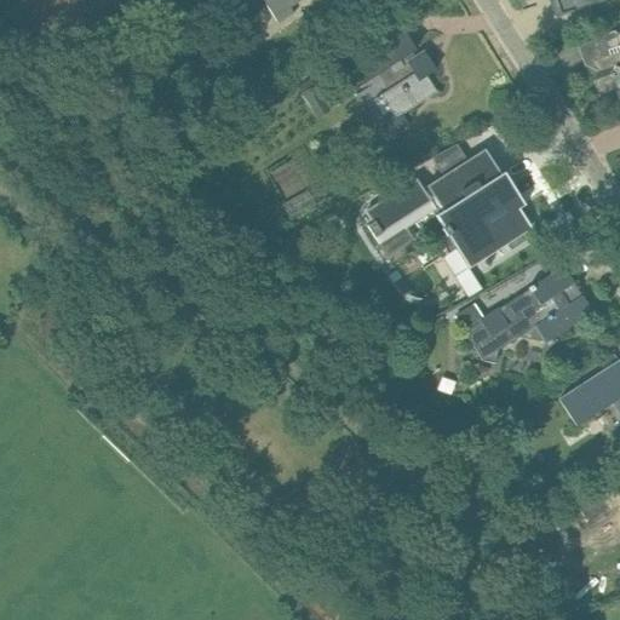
[(216,0),(225,16),(248,0),(263,0),(269,9),(277,23),(294,13),(290,6),(299,0),(331,0),(336,7),(328,12),(336,24),(357,10),(350,0),(216,0)]
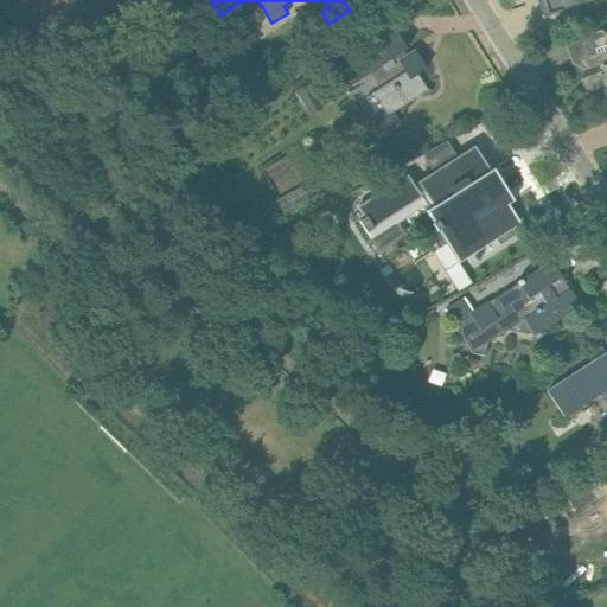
[(371,94),(382,109),(387,107),(390,112),(427,89),(416,75),(426,68),(415,50),(401,59),(397,55),(407,49),(394,29),(332,68),(346,89),(368,75),(378,89),(371,94)]
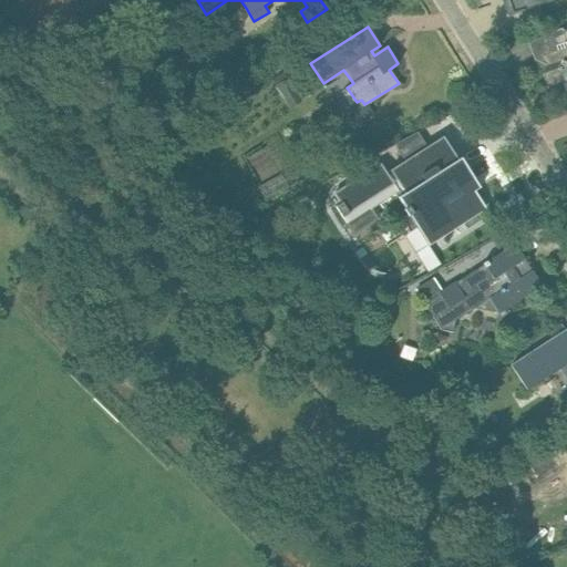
[(544,70),(542,73),(547,89),(566,81),(566,29),(562,31),(552,34),(557,50),(542,55),(546,65),(544,70)]
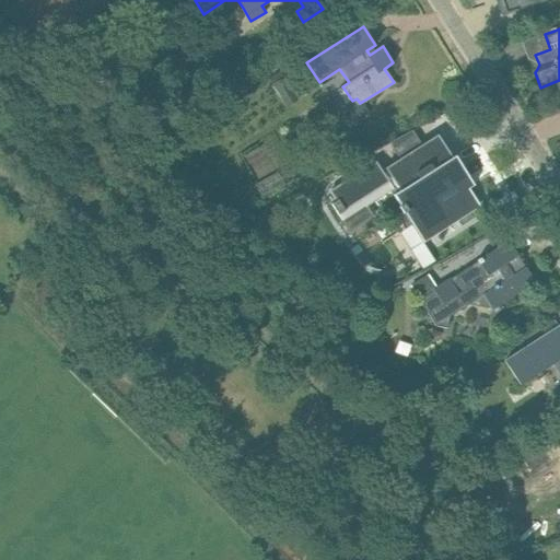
[(284,76),(271,84),(281,100),(294,91),(284,76)]
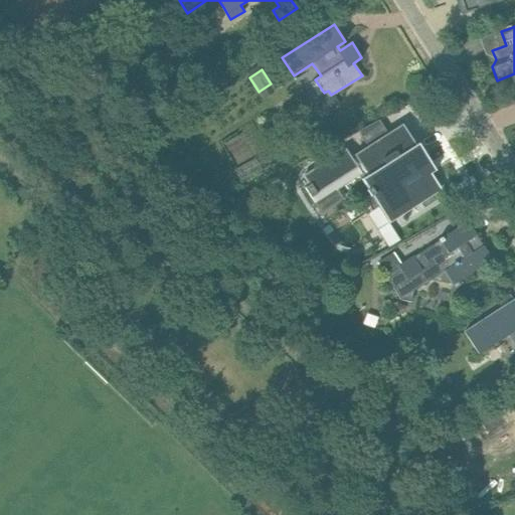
[(346,148),(305,175),(310,184),(305,188),(311,197),(315,203),(317,206),(321,212),(343,198),(340,192),(337,188),(360,172),(364,178),(373,194),(368,197),(374,207),(379,204),(388,218),(389,220),(415,204),(420,201),(423,206),(436,198),(433,193),(432,191),(438,186),(424,165),(430,162),(417,144),(413,146),(412,144),(413,144),(402,126),(388,135),(368,147),(352,158),(346,148)]
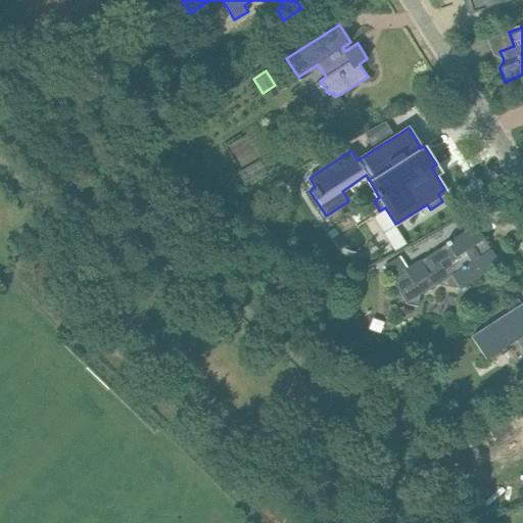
[(461,287),(482,274),(500,264),(475,226),(391,278),(407,302),(418,305),(420,294),(438,283),(461,287)]
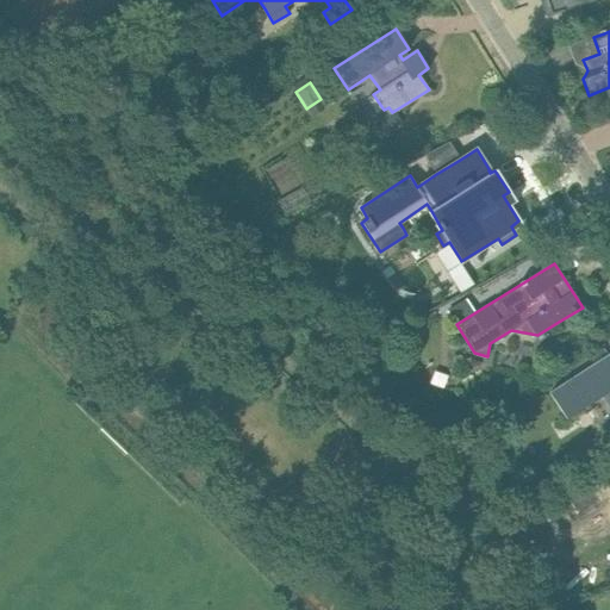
[(609,354),(549,392),(566,419),(602,397),(609,410),(609,354)]
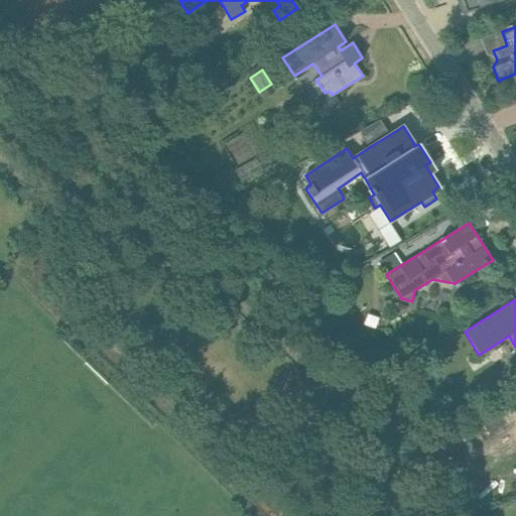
[(515,411),(515,406),(514,403),(496,413),(501,420),(515,411)]
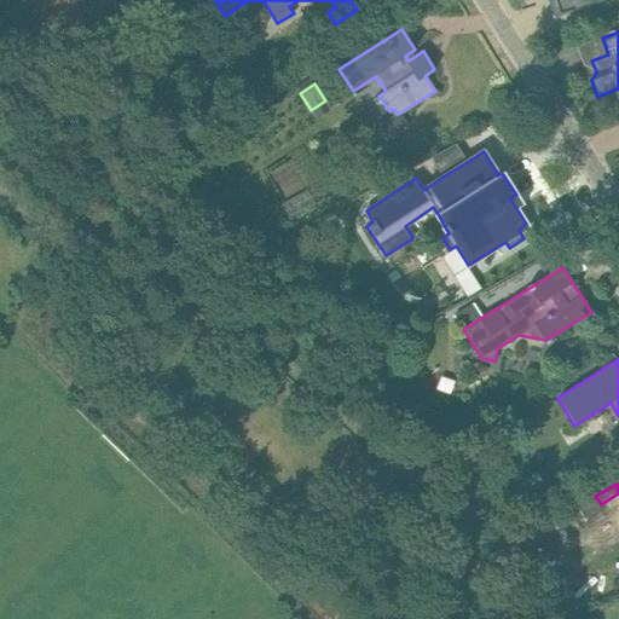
[(573,542),(559,518),(541,528),(556,553),(573,542)]
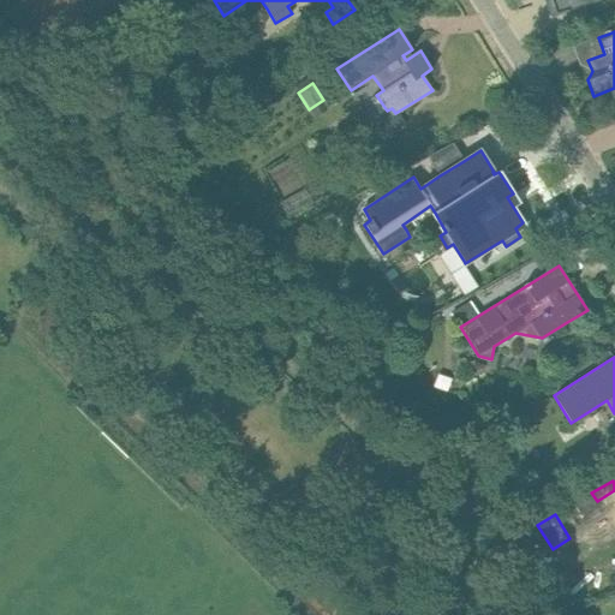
[(520,532),(524,542),(538,535),(533,525),(520,532)]
